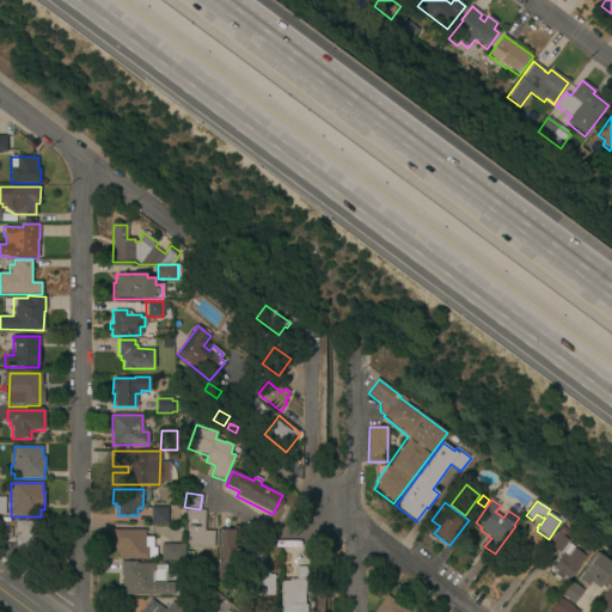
[(151,524),(151,508),(167,508),(167,509),(171,509),(171,524),(167,524),(167,525),(151,524)]
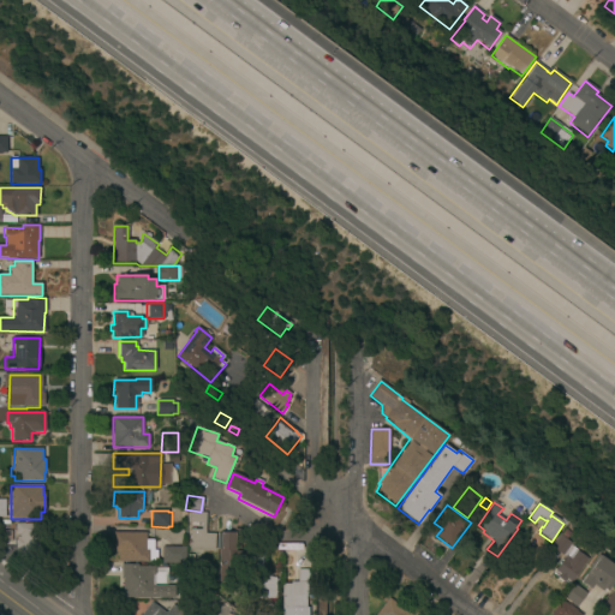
[(215,551),(190,551),(191,525),(187,525),(187,513),(207,513),(206,533),(215,535),(215,551)]
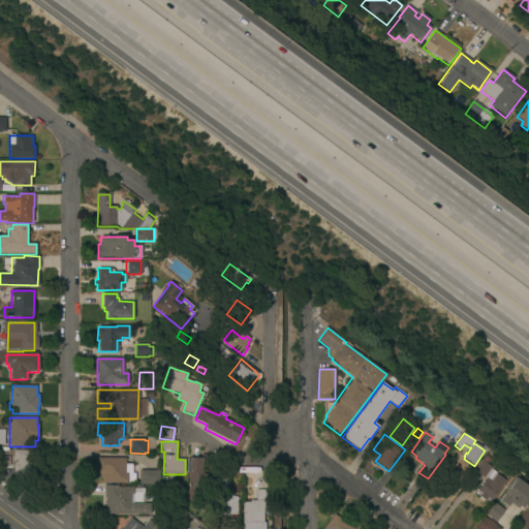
[(40,462),(37,462),(36,479),(16,478),(16,472),(13,472),(13,465),(14,465),(14,463),(17,463),(17,461),(13,461),(13,450),(40,452),(40,462)]
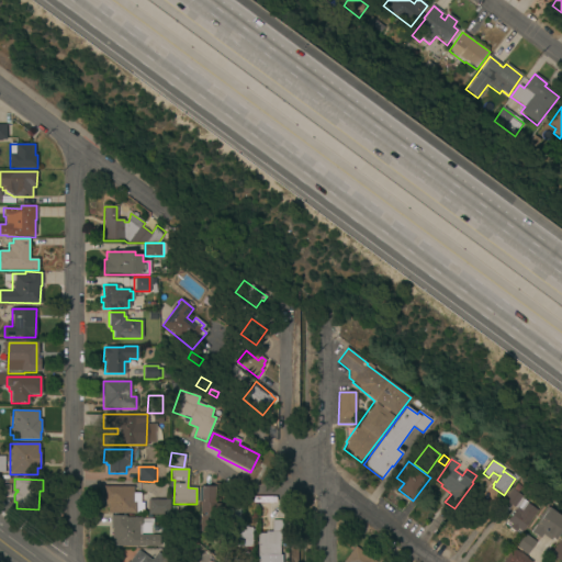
[(200,532),(200,503),(199,503),(199,489),(201,489),(201,487),(213,487),(213,483),(221,483),(220,503),(217,503),(216,532),(200,532)]
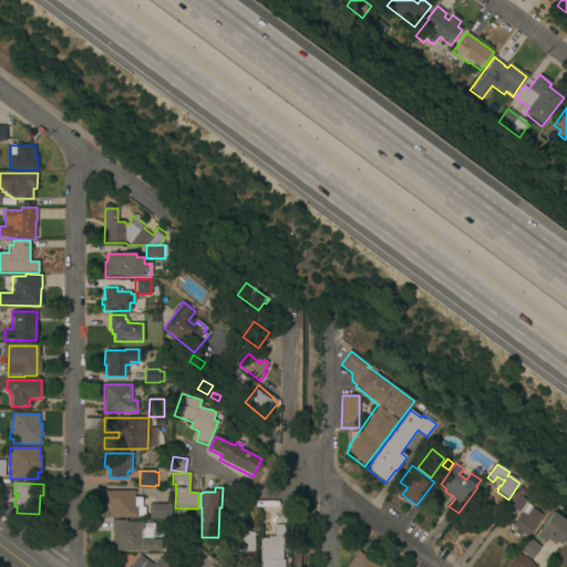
[(509,529),(521,515),(507,505),(516,493),(517,494),(522,488),(527,492),(523,497),(527,502),(526,503),(533,507),(532,508),(543,516),(525,540),(509,529)]
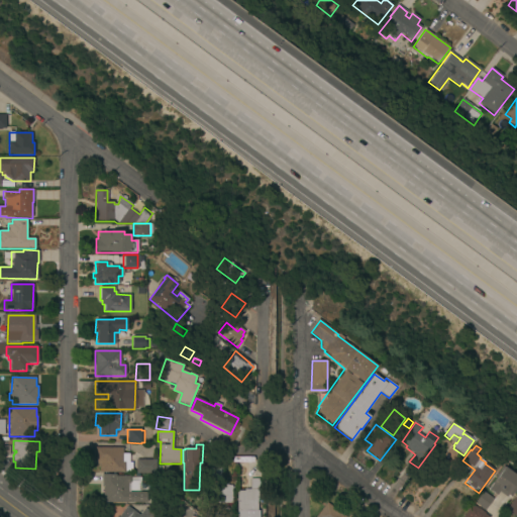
[(129,462),(132,462),(132,473),(125,473),(99,473),(99,464),(97,464),(97,461),(95,461),(95,447),(122,447),(122,454),(130,454),(129,462)]
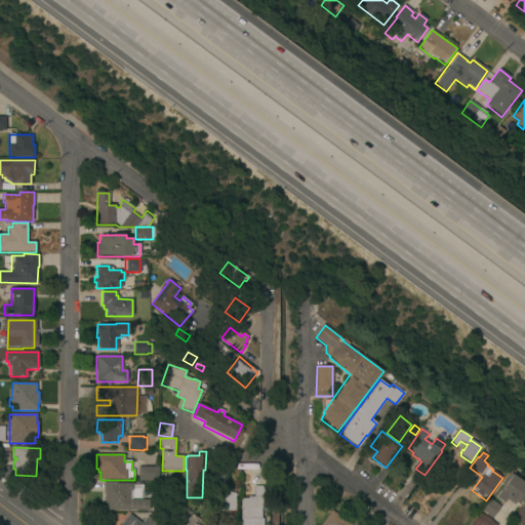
[(138,481),(138,467),(158,467),(159,481),(138,481)]
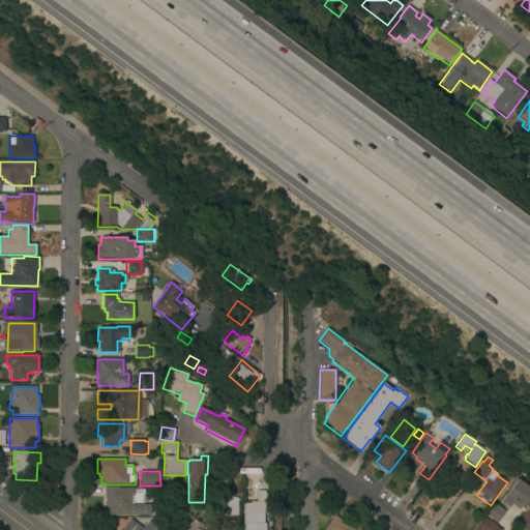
[(529,499),(523,509),(520,507),(518,509),(510,504),(508,507),(500,501),(517,478),(529,489),(529,493),(529,495),(529,499)]
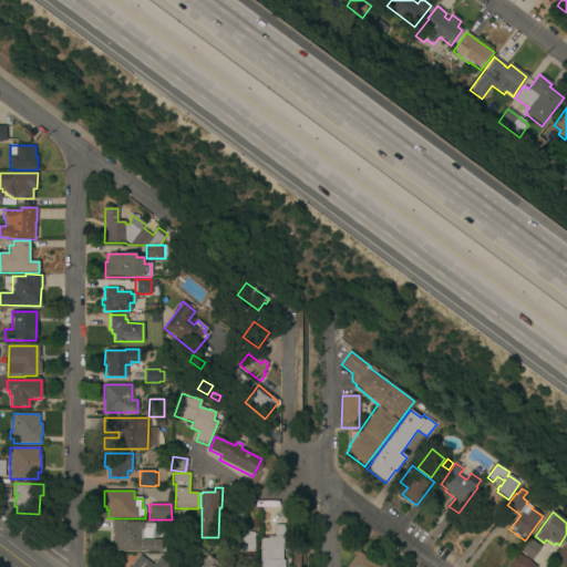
[(230,552),(232,513),(243,513),(243,524),(245,524),(245,533),(255,533),(255,553),(230,552)]
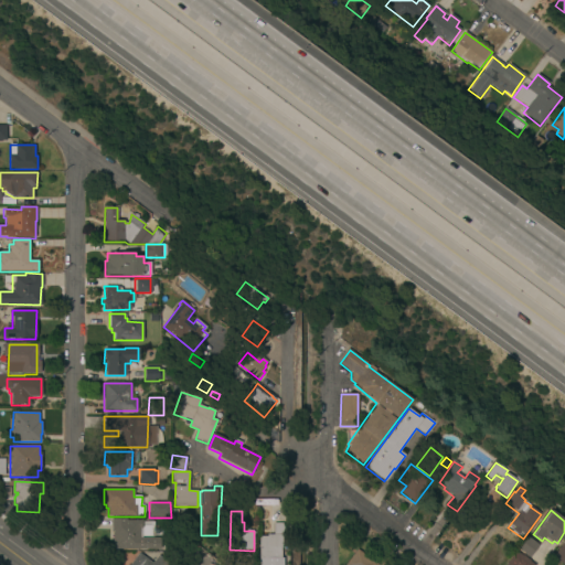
[(113,550),(113,532),(112,532),(112,519),(127,519),(127,521),(144,521),(144,522),(153,522),(153,539),(160,539),(160,550),(113,550)]
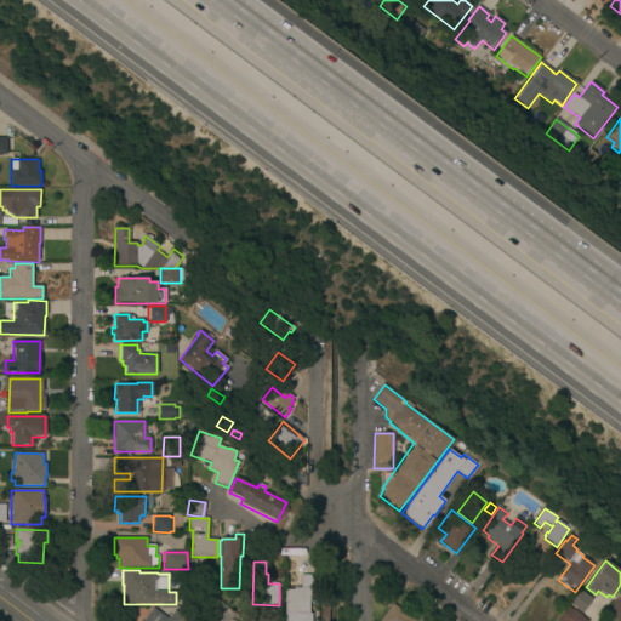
[(309,620),(285,620),(285,590),(294,590),(294,588),(301,588),(301,575),(311,575),(309,615),(309,620)]
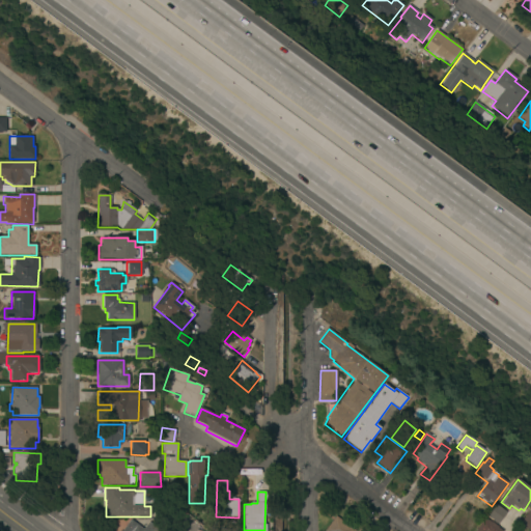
[(506,511),(498,524),(486,515),(495,504),(506,511)]
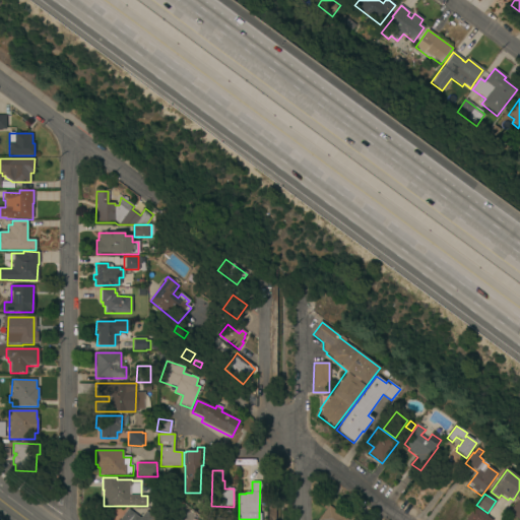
[(519,519),(519,497),(509,513),(518,519),(519,519)]
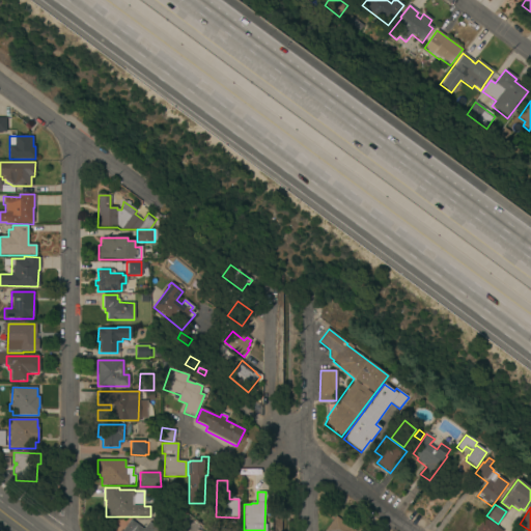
[(324,530),(336,516),(356,530),(324,530)]
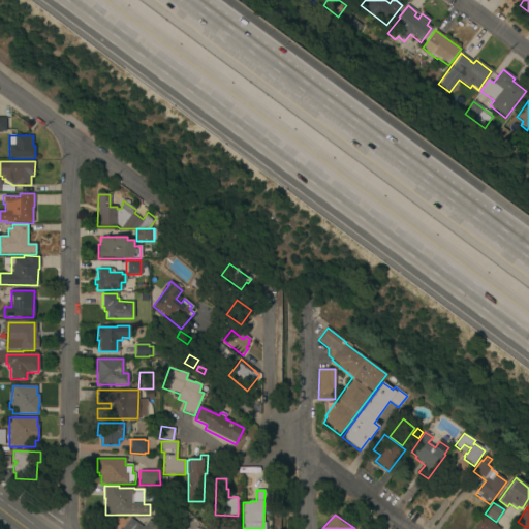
[(472,528),(483,517),(498,528),(472,528)]
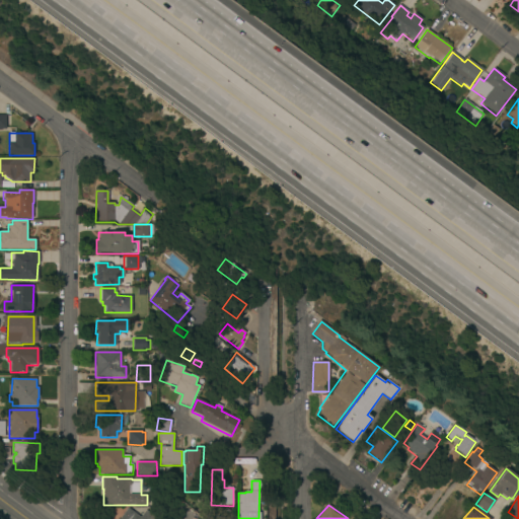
[(140,518),(145,511),(155,518),(154,518),(120,518),(128,509),(140,518)]
